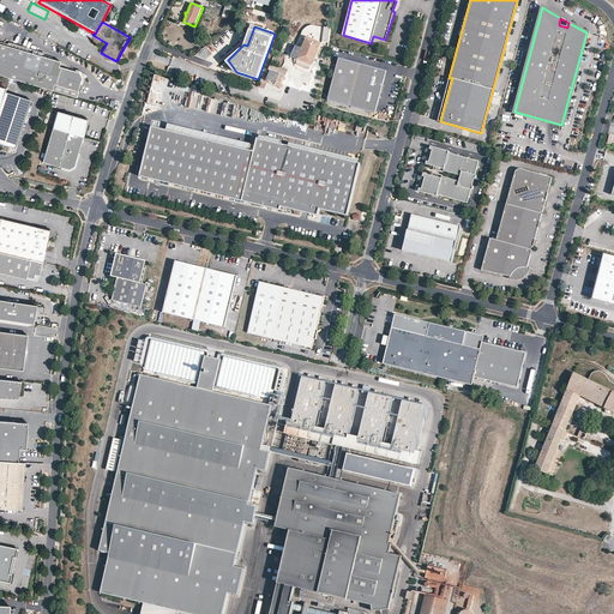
[(301,50),(296,59),(300,60),(299,65),(307,68),(309,65),(312,65),(312,66),(318,53),(320,48),(323,43),(307,36),(301,50)]
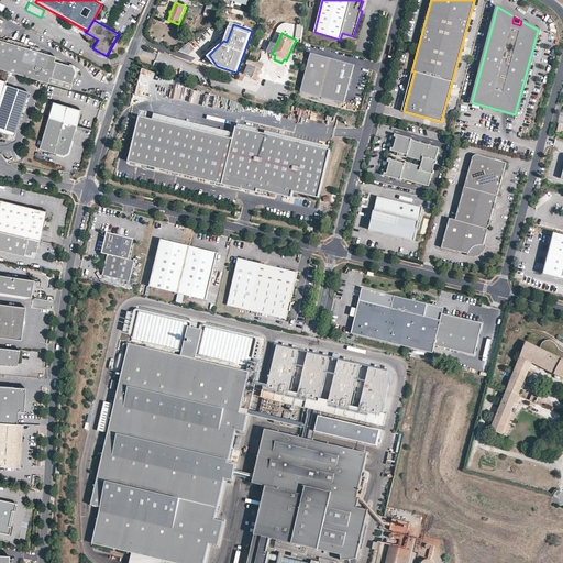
[(75,70),(74,68),(72,65),(53,59),(55,55),(0,39),(0,68),(9,72),(47,83),(48,76),(70,83),(75,70)]
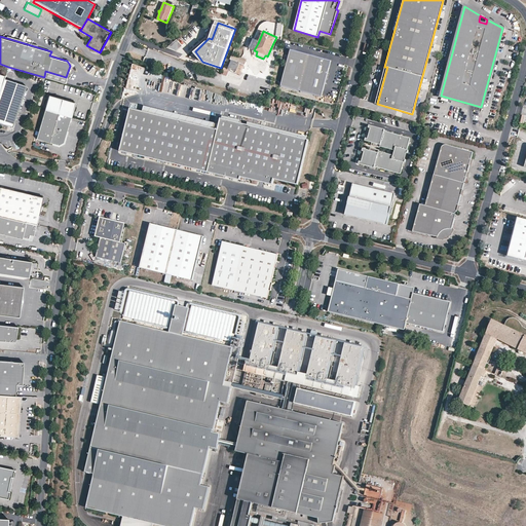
[(321,97),(331,61),(290,49),(280,86),(321,97)]
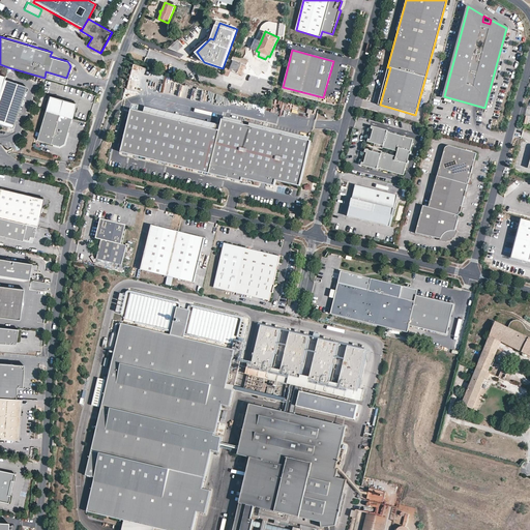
[(242,77),(247,63),(247,61),(235,57),(234,61),(230,71),(242,77)]
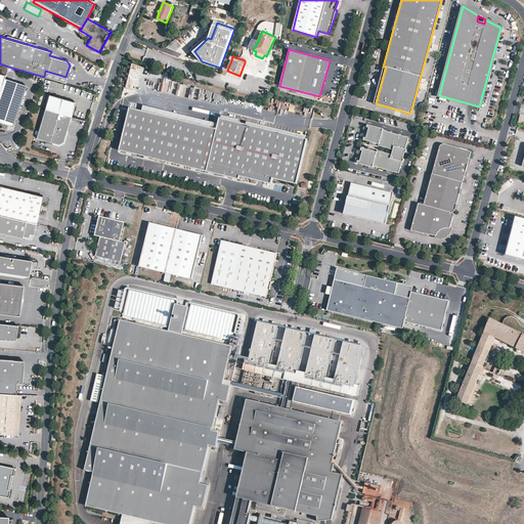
[(64,83),(66,77),(45,71),(44,77),(45,77),(64,83)]
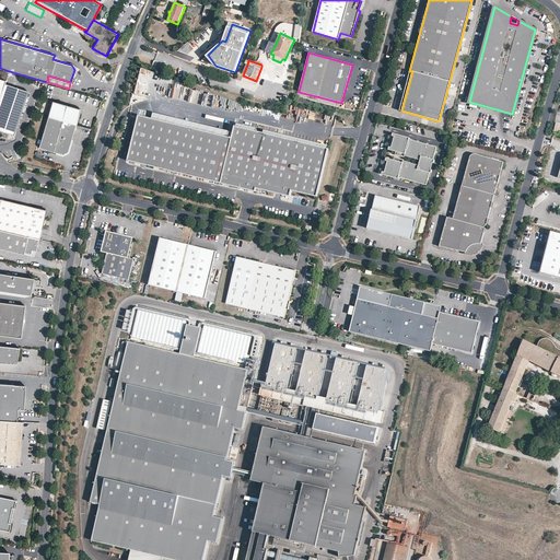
[(0,130),(13,135),(27,91),(4,83),(0,94),(0,130)]
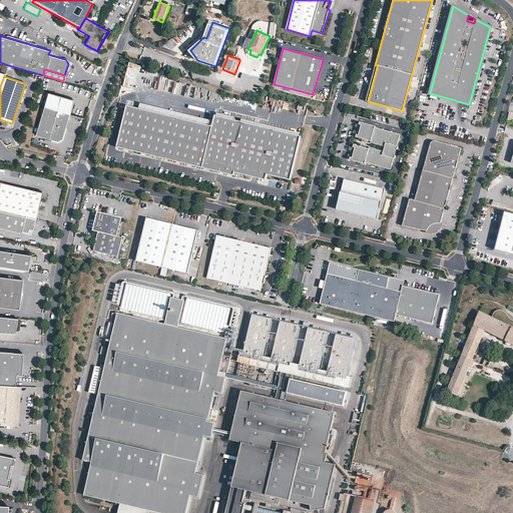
[(43,106),(69,114),(73,100),(47,92),(43,106)]
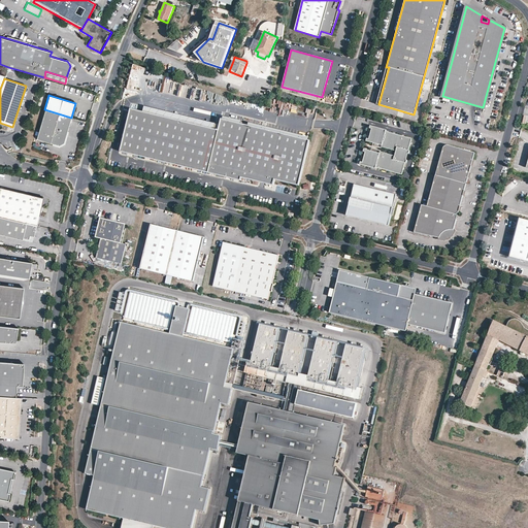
[(299,186),(310,140),(222,119),(219,130),(131,108),(121,152),(245,182),(246,178),(273,186),(275,179),(299,186)]
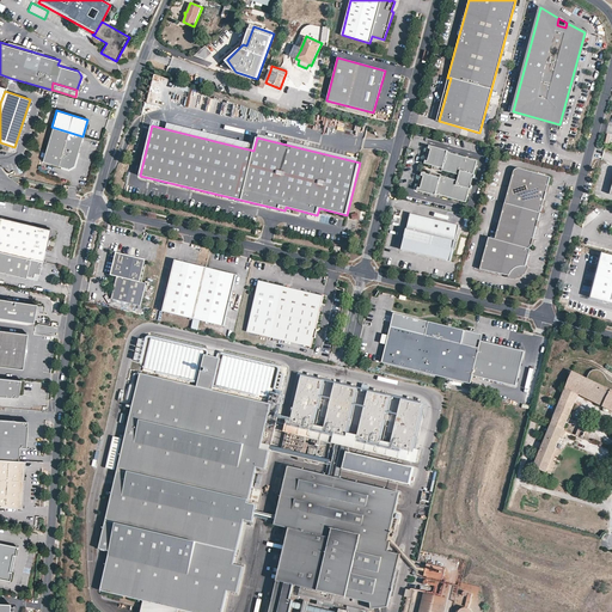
[(83,136),(51,127),(42,161),(68,169),(73,166),(83,136)]
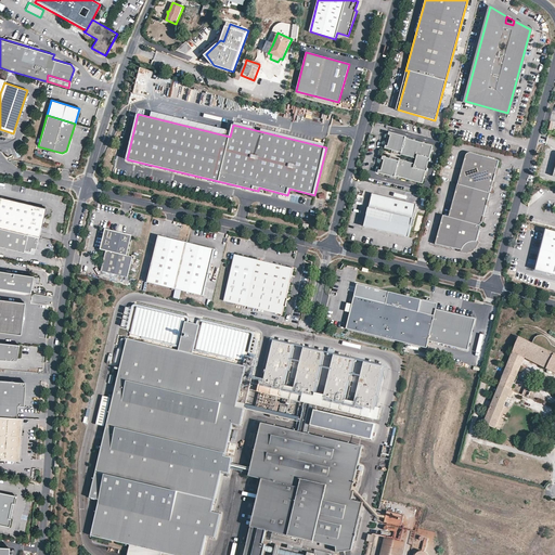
[(388,136),(390,137),(387,146),(385,146),(385,149),(391,151),(390,154),(400,156),(401,155),(416,159),(414,164),(399,160),(400,158),(390,156),(389,159),(383,157),(382,160),(384,160),(381,171),(378,170),(378,172),(395,177),(395,176),(422,183),(426,170),(427,171),(427,168),(426,168),(428,162),(429,162),(430,158),(429,158),(433,146),(404,139),(405,137),(389,132),(388,136)]
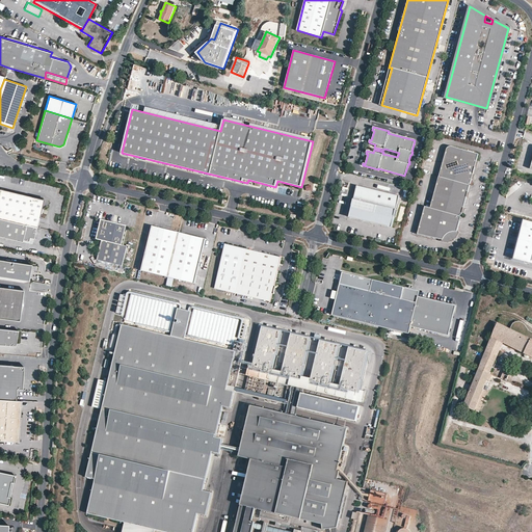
[(448,145),(431,208),(426,207),(418,233),(443,240),(445,236),(447,234),(450,232),(453,232),(457,232),(478,154),(448,145)]
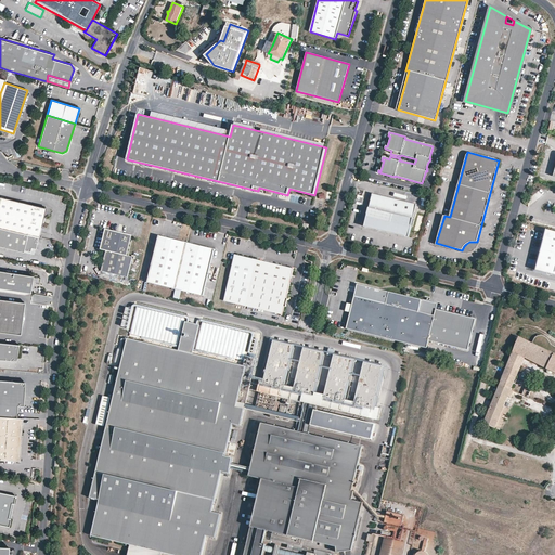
[(408,237),(416,204),(372,193),(363,226),(408,237)]
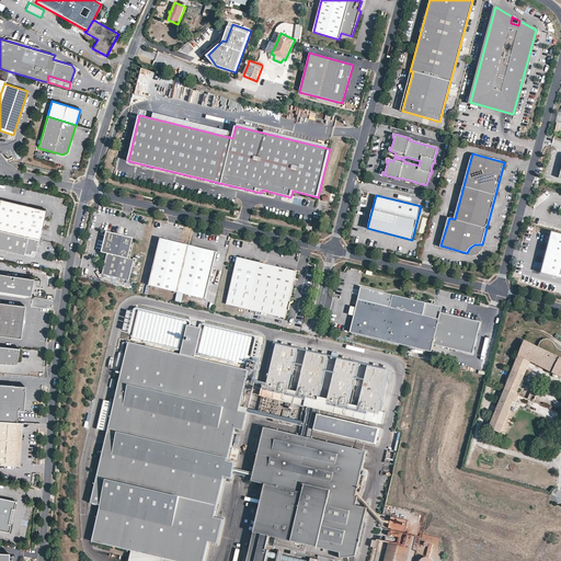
[(0,199),(0,230),(33,238),(37,239),(37,240),(45,210),(0,199)]
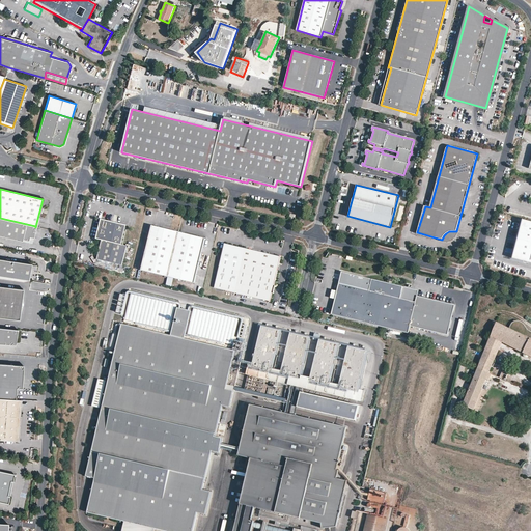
[(31,225),(0,218),(0,235),(21,241),(21,239),(27,241),(28,236),(31,225)]
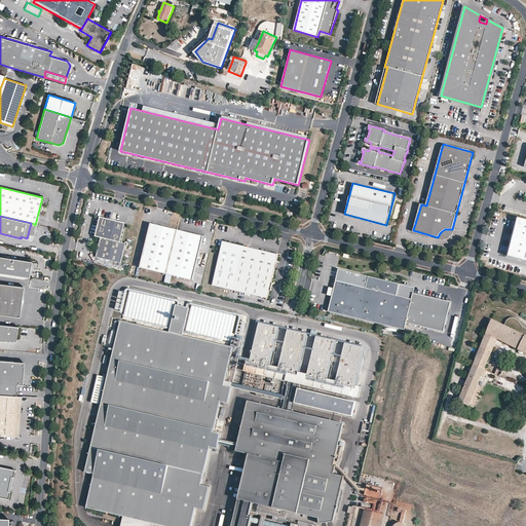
[(96,257),(120,263),(125,243),(120,242),(124,223),(115,221),(115,222),(109,220),(109,219),(100,217),(95,236),(100,237),(96,257)]
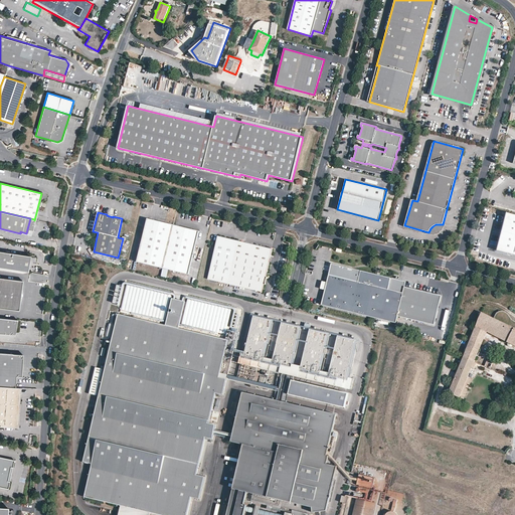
[(514,255),(514,212),(511,212),(507,212),(498,246),(501,251),(514,255)]
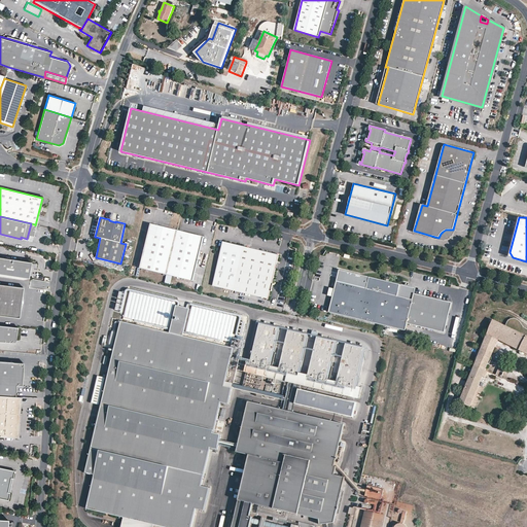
[(177,230),(151,223),(141,266),(167,272),(167,271),(177,230)]
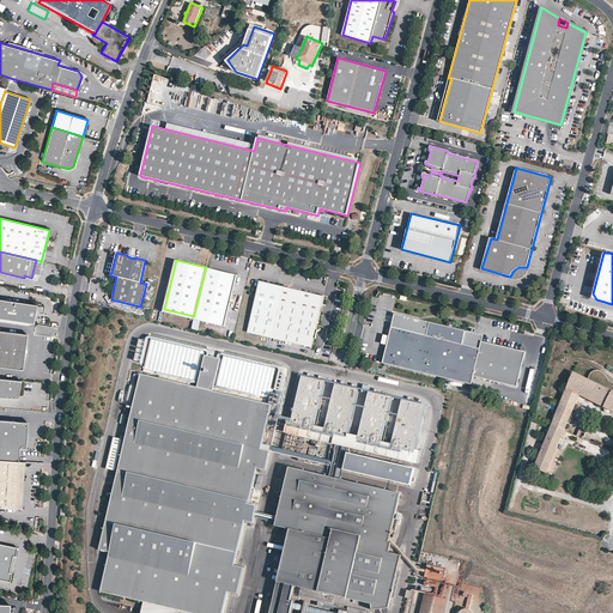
[(236,275),(206,267),(194,315),(225,325),(236,275)]
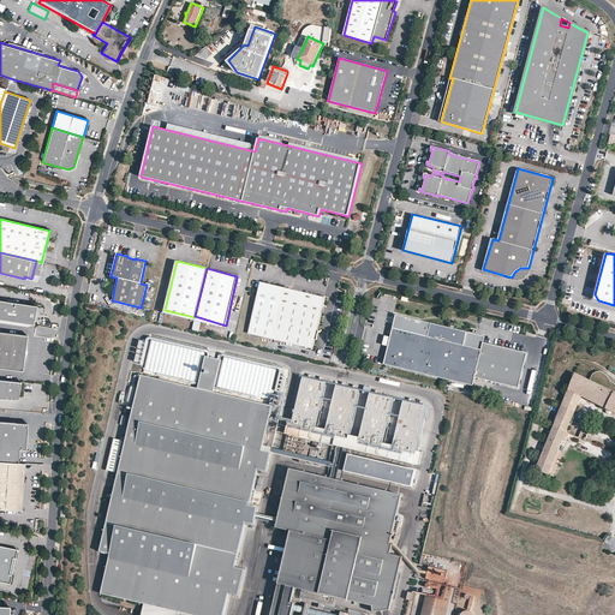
[(314,348),(326,298),(261,282),(249,333),(314,348)]
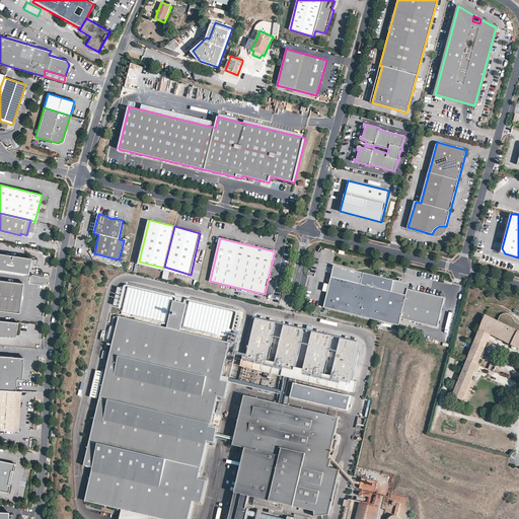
[(26,274),(28,257),(8,254),(8,257),(4,257),(5,254),(0,252),(0,269),(25,274),(26,274)]
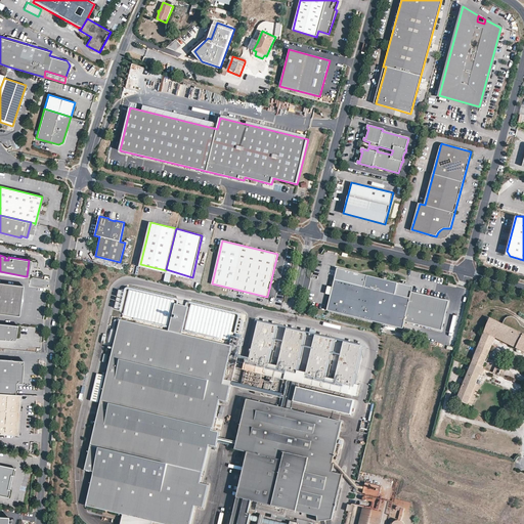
[(333,286),(326,309),(402,328),(404,320),(441,330),(448,300),(411,291),(411,286),(337,268),(334,281),(333,286)]
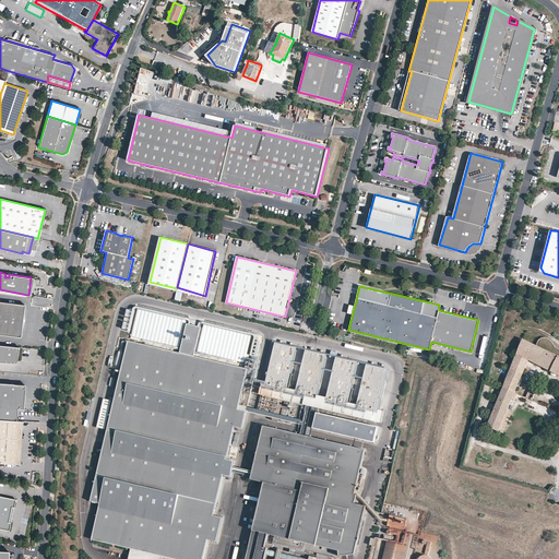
[(0,334),(20,336),(24,305),(0,301),(0,334)]
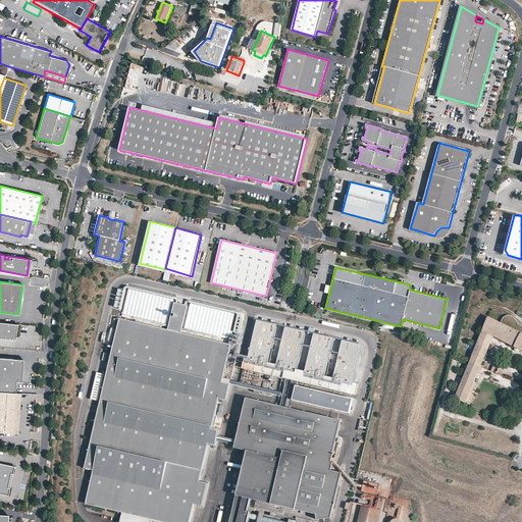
[(166,328),(173,300),(128,289),(122,316),(166,328)]
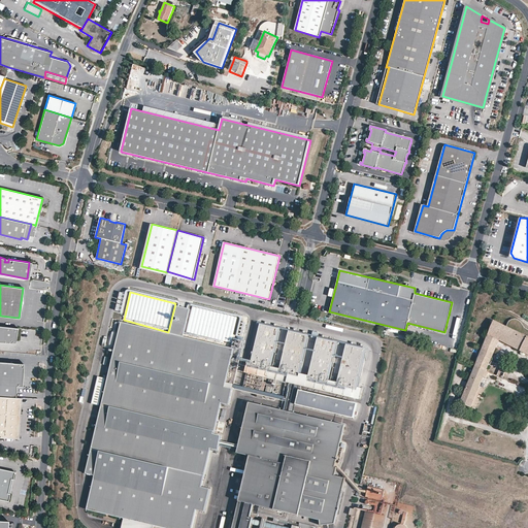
[(228,405),(241,351),(183,337),(190,309),(176,306),(169,333),(121,322),(85,473),(94,475),(86,509),(124,519),(153,525),(164,527),(191,527),(195,509),(204,512),(209,489),(201,487),(210,449),(218,451),(221,436),(213,434),(221,403),(228,405)]
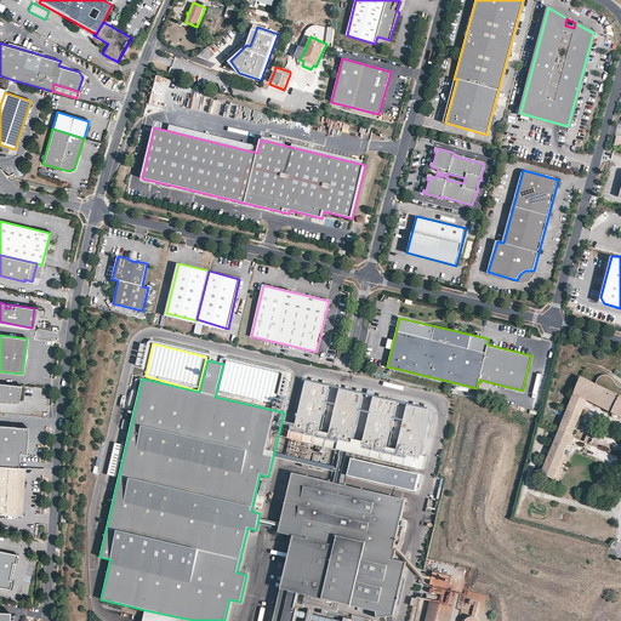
[(279,374),(226,360),(218,394),(272,406),(279,374)]
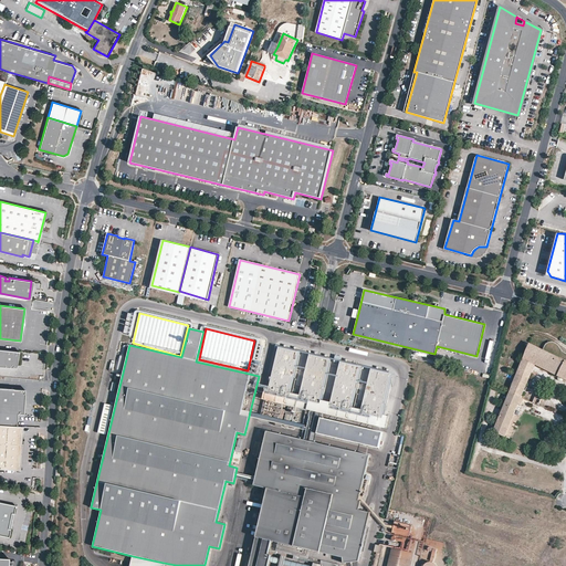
[(565,362),(530,344),(510,394),(521,398),(535,365),(565,379),(565,362)]
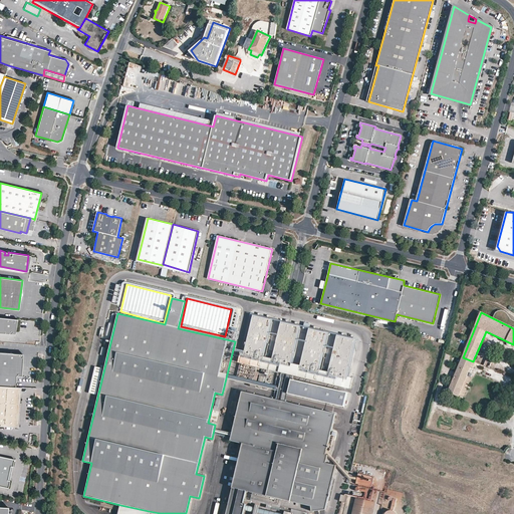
[(262,360),(272,320),(253,315),(243,356),(262,360)]
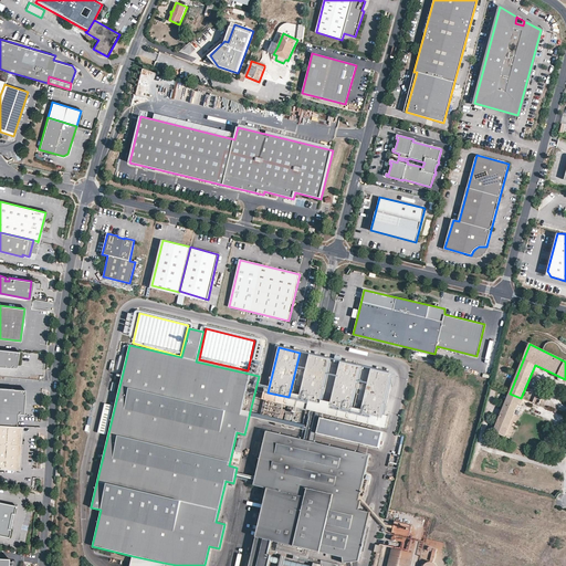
[(0,364),(16,367),(17,352),(0,348),(0,364)]
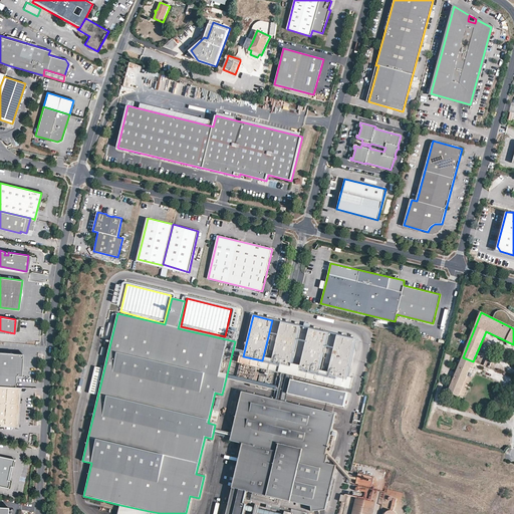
[(291,367),(300,327),(281,322),(271,362),(291,367)]
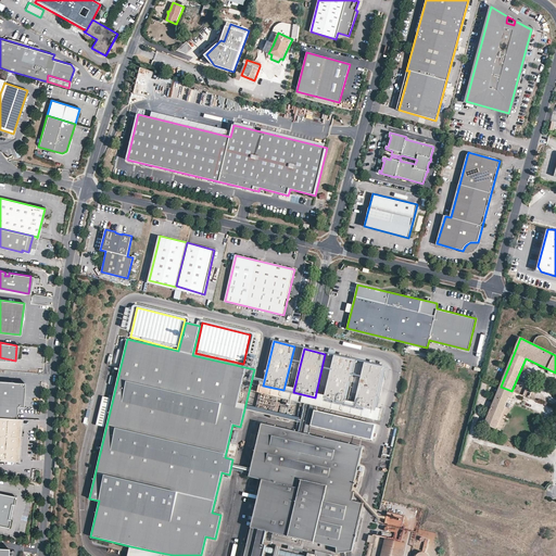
[(344,405),(355,361),(335,356),(324,400),(344,405)]
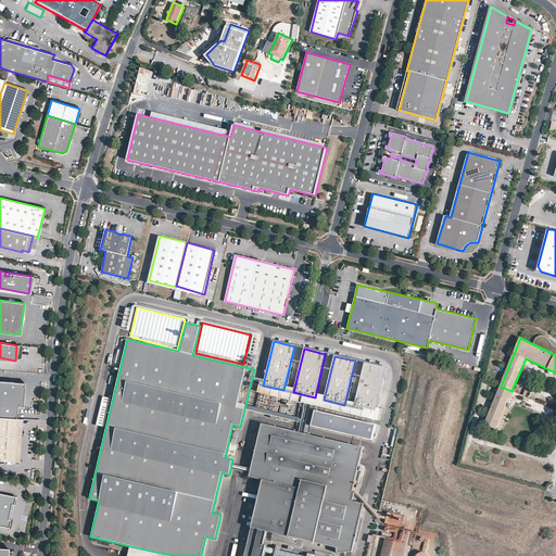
[(375,412),(386,368),(365,363),(354,407),(375,412)]
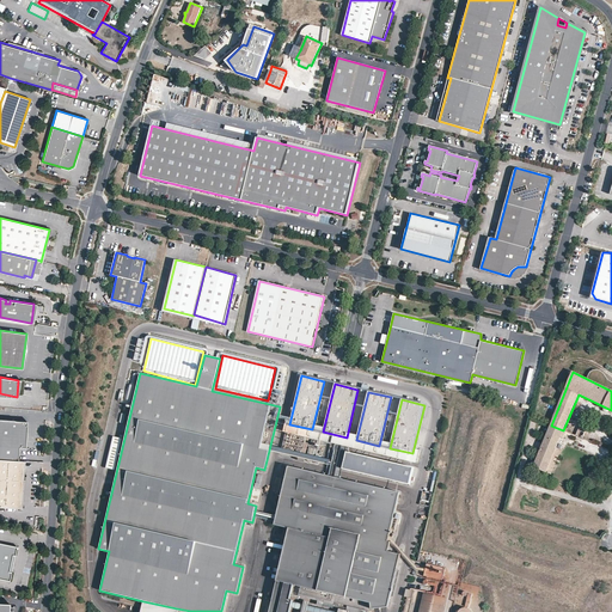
[(0,458),(18,460),(18,451),(18,447),(25,448),(25,433),(26,421),(0,418),(0,458)]
